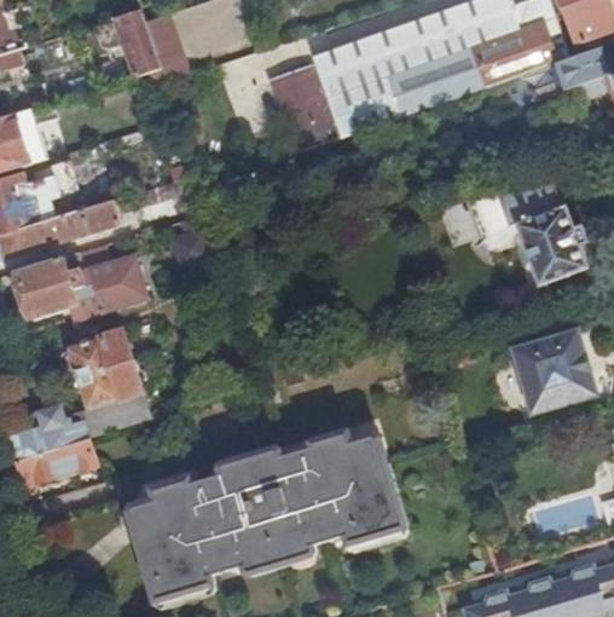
[(517,0),(510,3),(509,0),(486,0),(411,26),(418,52),(273,101),(291,151),(400,115),(554,61),(551,53),(567,48),(549,0),(517,0)]
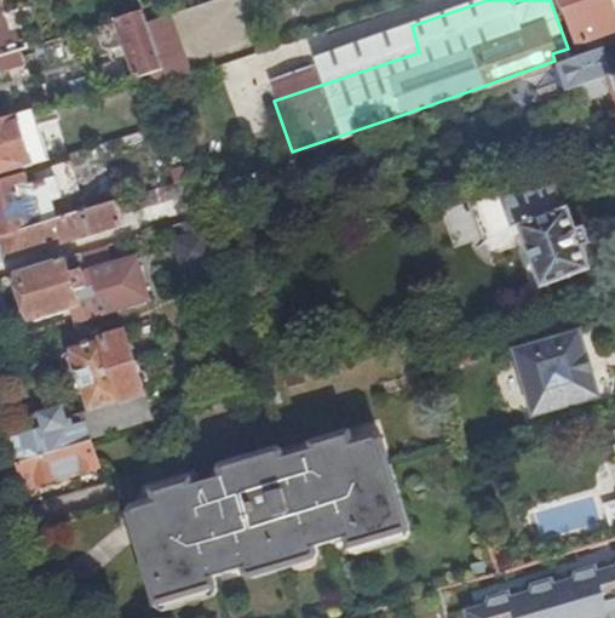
[(312,57),(312,59),(361,44),(412,26),(487,0),(475,0),(411,23),(312,57)]
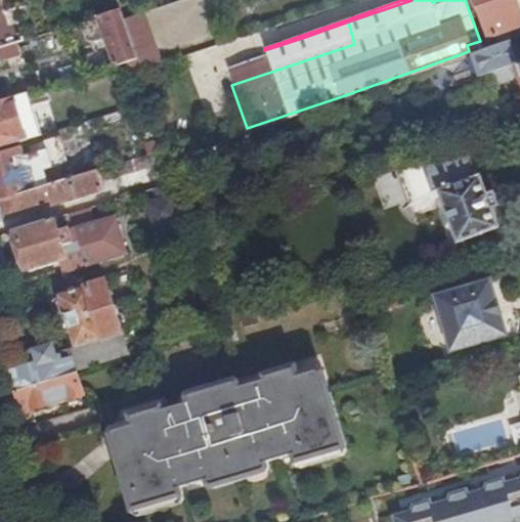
[(519,34),(519,14),(515,0),(475,0),(487,35),(496,32),(500,42),(509,39),(519,34)]
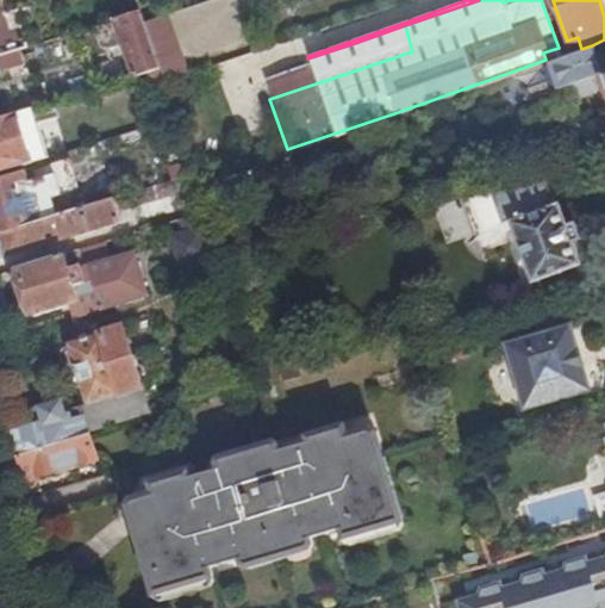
[(155,59),(141,20),(137,11),(112,18),(131,74),(141,72),(157,66),(155,59)]
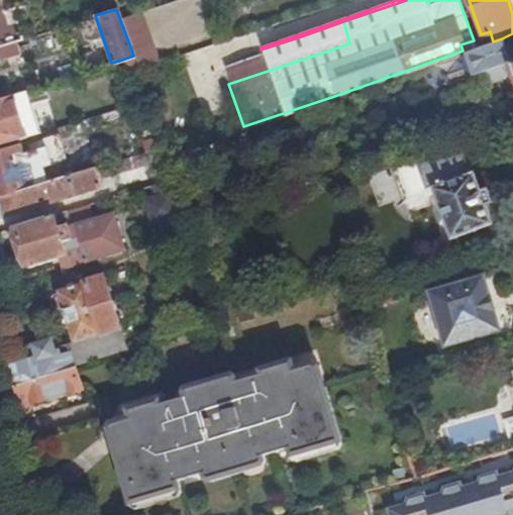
[(147,27),(142,9),(119,17),(131,49),(148,44),(142,29),(147,27)]
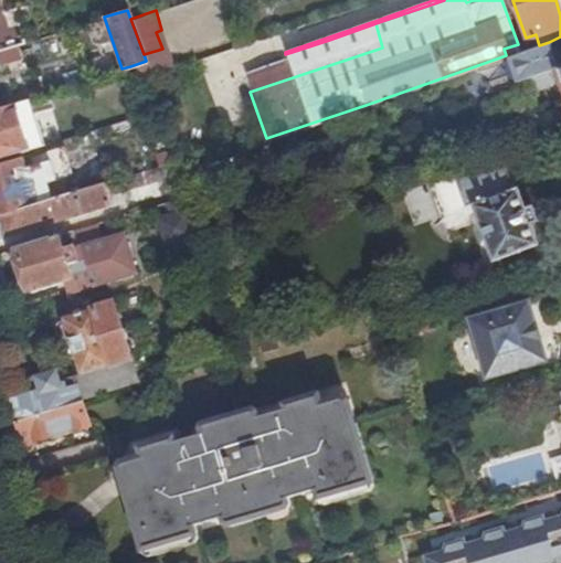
[(0,49),(1,49),(19,42),(13,22),(6,25),(1,33),(0,33),(0,49)]
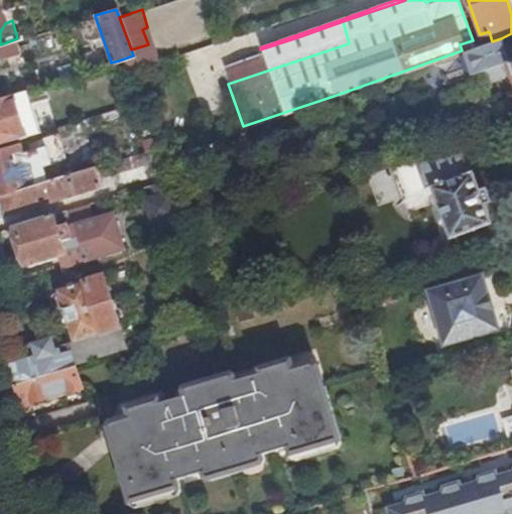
[(300,36),(260,49),(261,51),(222,66),(228,84),(349,43),(343,21),(300,36)]
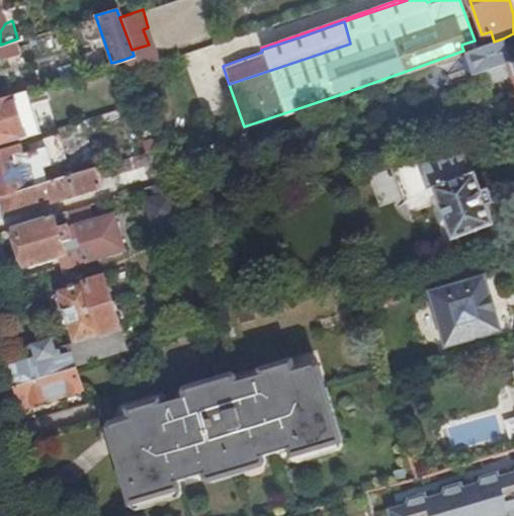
[(20,38),(17,38),(1,45),(3,53),(22,48),(20,38)]
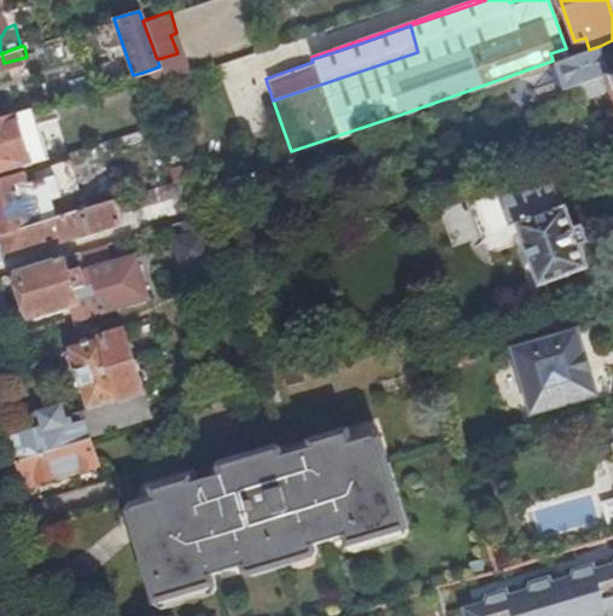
[(609,73),(600,46),(589,50),(568,57),(554,62),(554,63),(502,81),(512,108),(562,89),(596,77),(602,75),(609,73)]
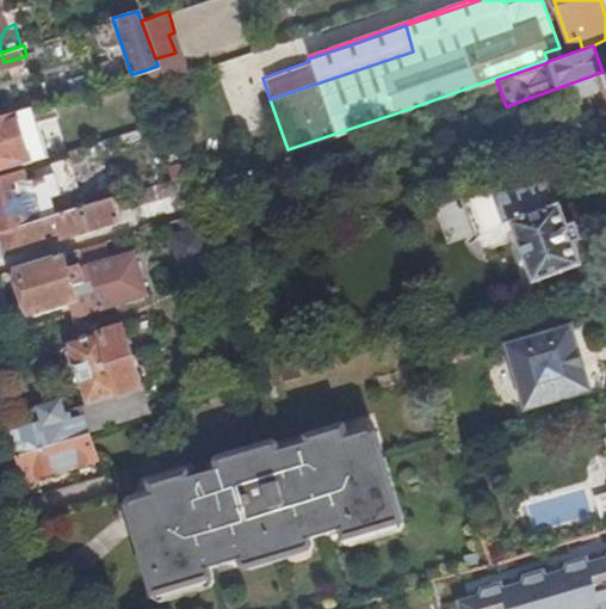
[(162,80),(183,74),(175,53),(155,59),(158,66),(162,80)]
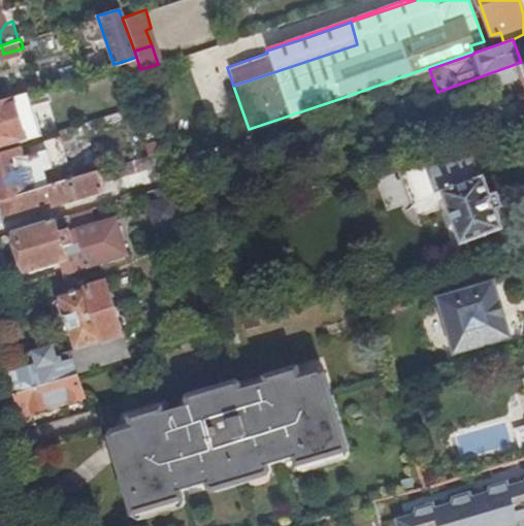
[(149,91),(140,69),(136,57),(122,62),(137,104),(151,99),(149,91)]
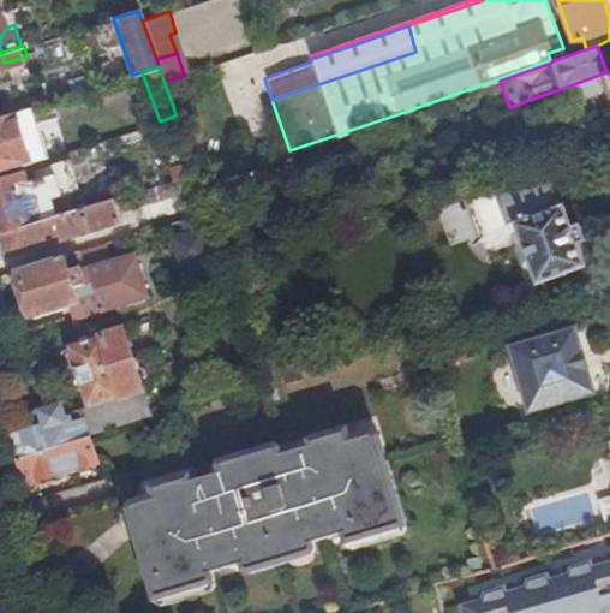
[(609,71),(606,72),(599,75),(604,88),(609,87),(609,115),(603,119),(605,128),(609,126),(609,71)]
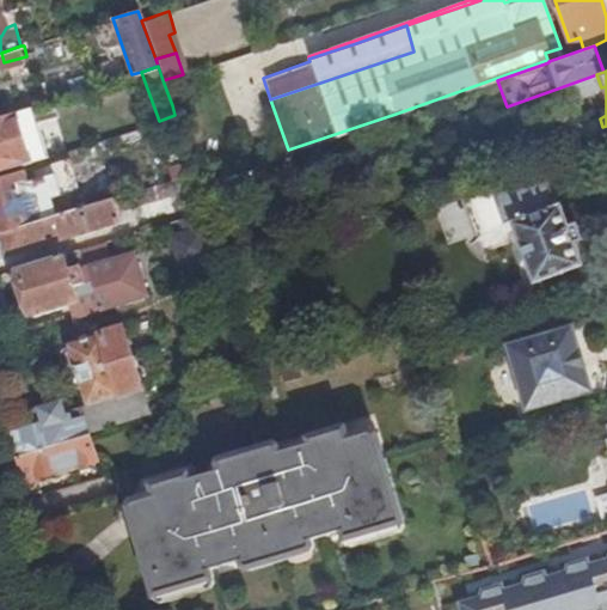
[(594,91),(590,77),(557,89),(569,121),(583,116),(580,105),(576,107),(574,97),(594,91)]
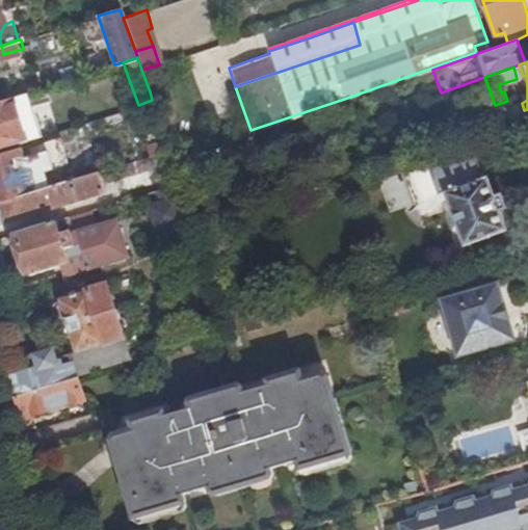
[(9,96),(10,96),(24,93),(22,83),(7,88),(9,96)]
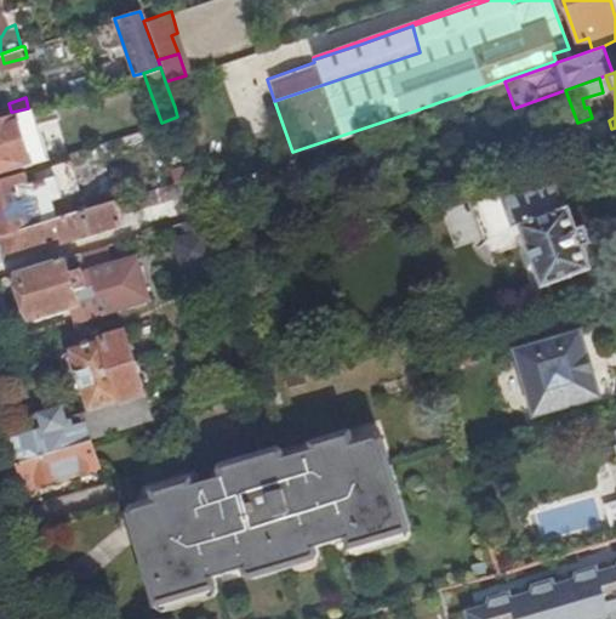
[(21,138),(38,134),(30,107),(28,108),(12,112),(21,138)]
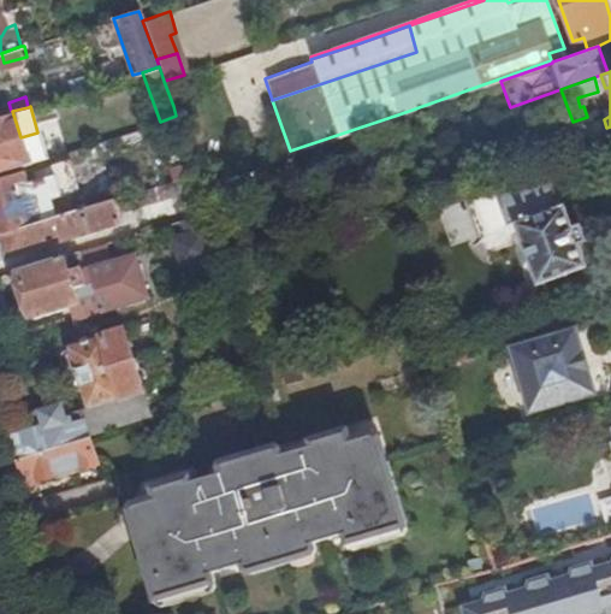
[(0,171),(46,157),(37,133),(21,137),(12,111),(11,111),(0,114),(0,171)]
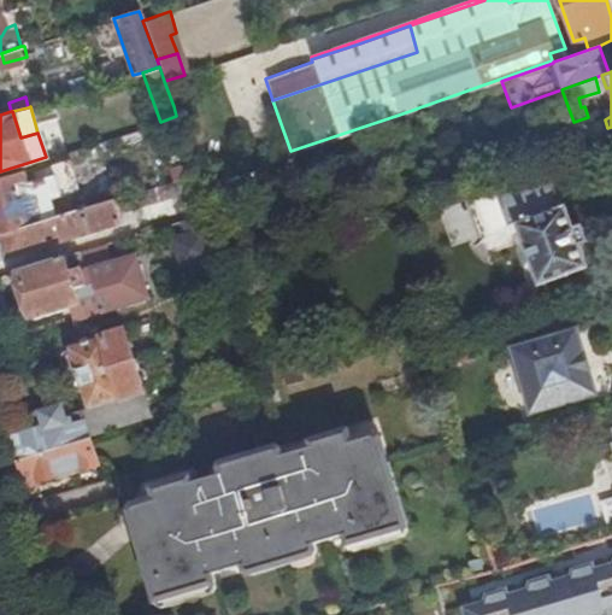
[(160,173),(164,183),(196,174),(193,162),(160,173)]
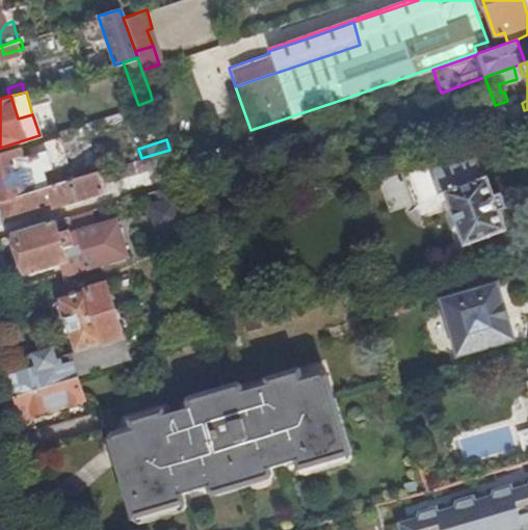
[(471,147),(425,163),(437,194),(445,192),(449,206),(465,244),(504,230),(485,177),(482,178),(471,147)]
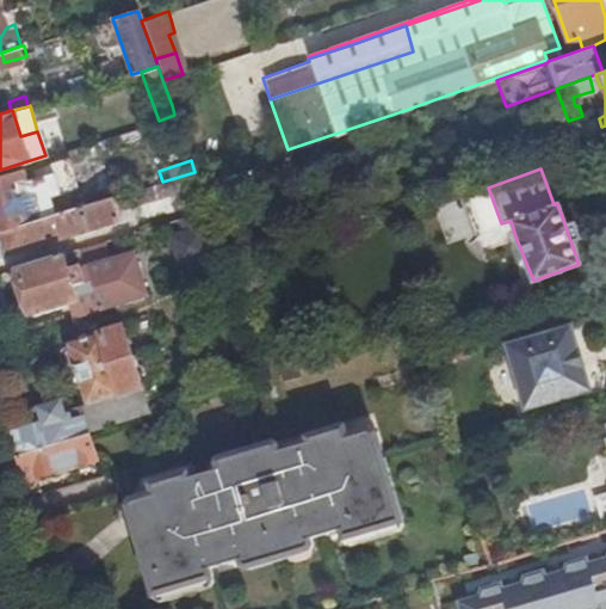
[(0,231),(55,214),(45,182),(26,188),(20,171),(0,177),(0,231)]
